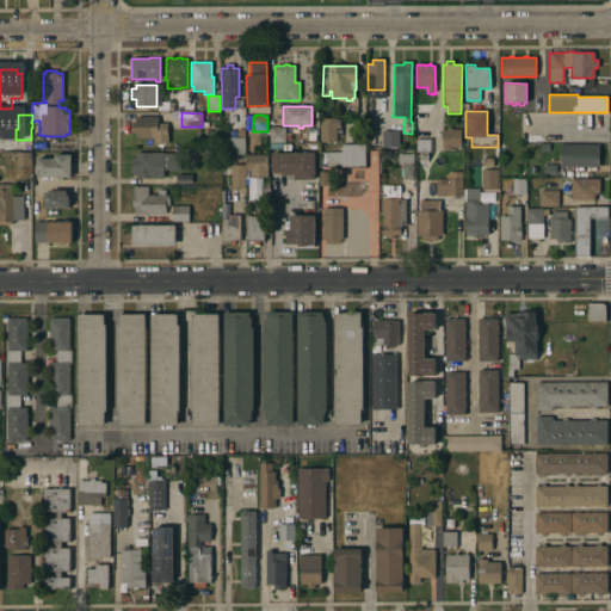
[(156,117),(156,124),(167,124),(167,144),(154,144),(154,139),(135,139),(135,133),(131,133),(131,122),(135,122),(135,117),(156,117)]
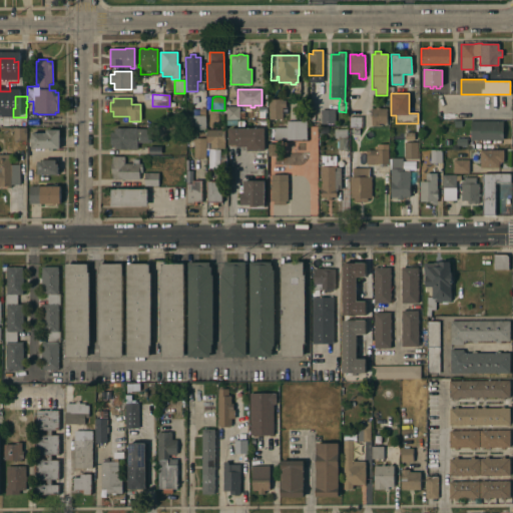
[(282,99),(282,101),(286,101),(286,108),(282,108),(283,119),(269,119),(269,100),(282,99)]
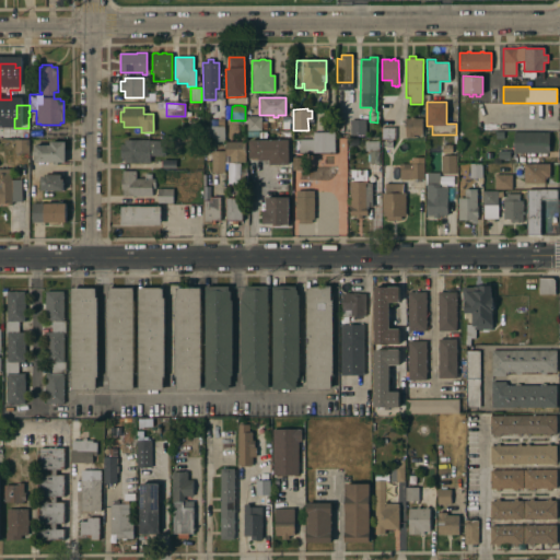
[(260,117),(260,123),(266,121),(266,129),(260,129),(260,130),(247,130),(247,117),(260,117)]
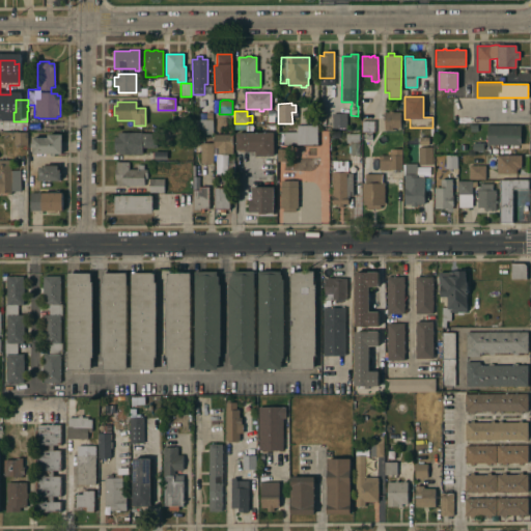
[(400,129),(399,129),(399,130),(396,130),(396,129),(392,129),(392,131),(384,131),(384,113),(389,113),(389,111),(393,111),(393,113),(400,113),(400,129)]
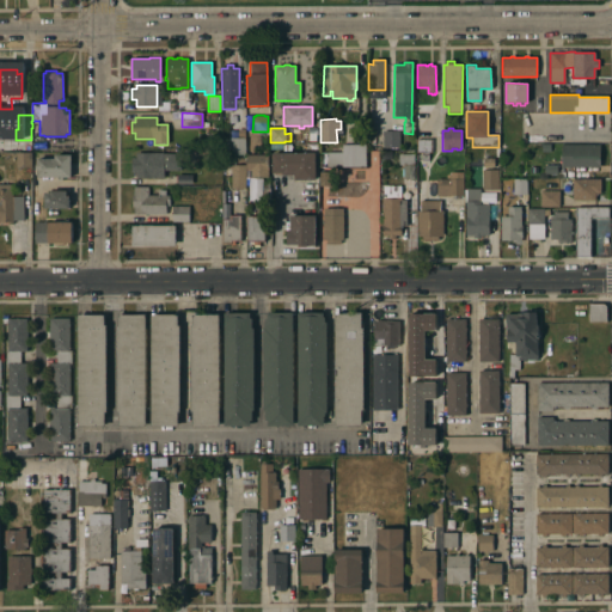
[(399,148),(383,148),(383,132),(399,132),(399,148)]
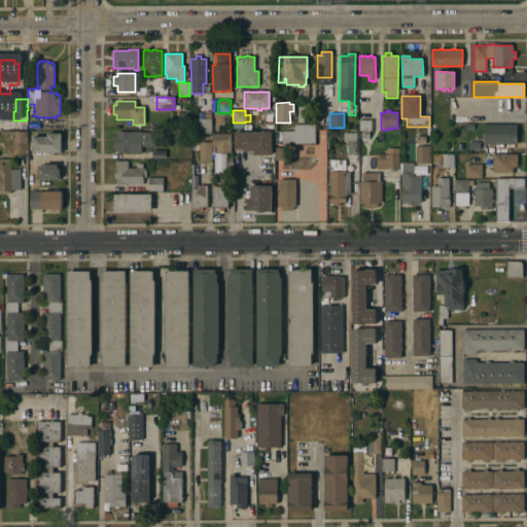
[(210,118),(211,133),(198,133),(198,119),(210,118)]
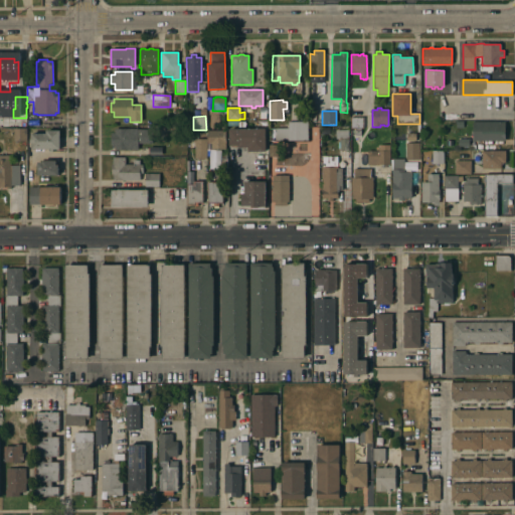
[(354,129),(350,129),(350,118),(363,118),(363,129),(360,129),(360,130),(360,134),(354,134),(354,129)]
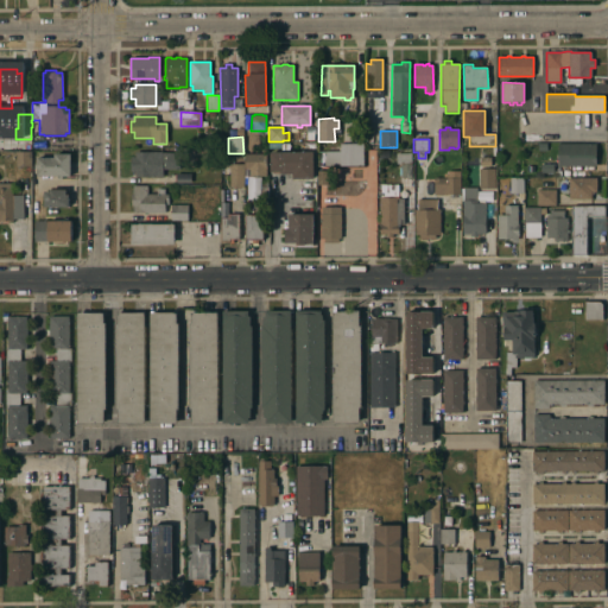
[(325,152),(340,152),(340,144),(362,144),(363,166),(325,166),(325,152)]
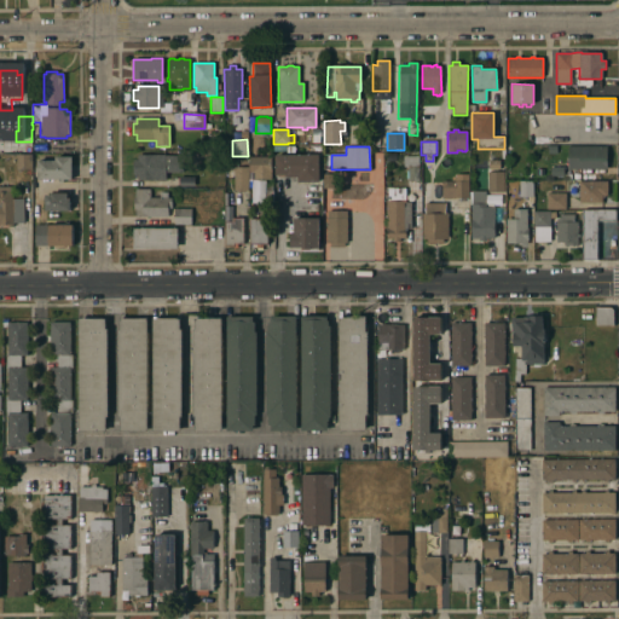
[(568,169),(570,146),(608,146),(608,169),(568,169)]
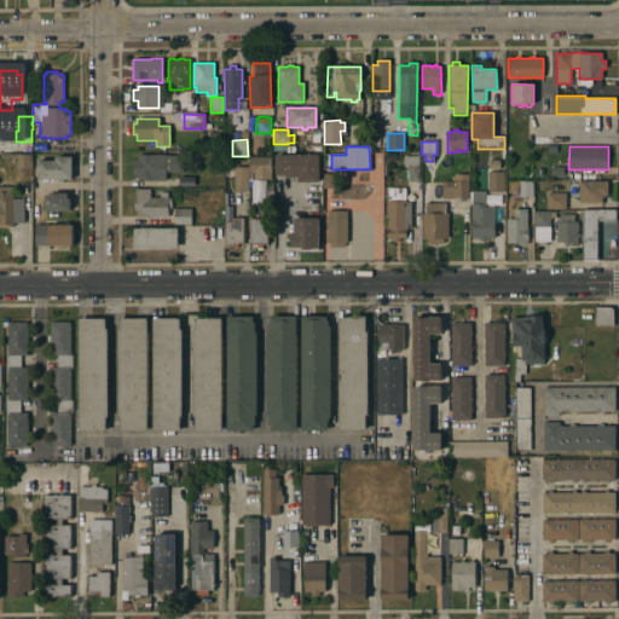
[(32,155),(32,169),(16,169),(16,155),(32,155)]
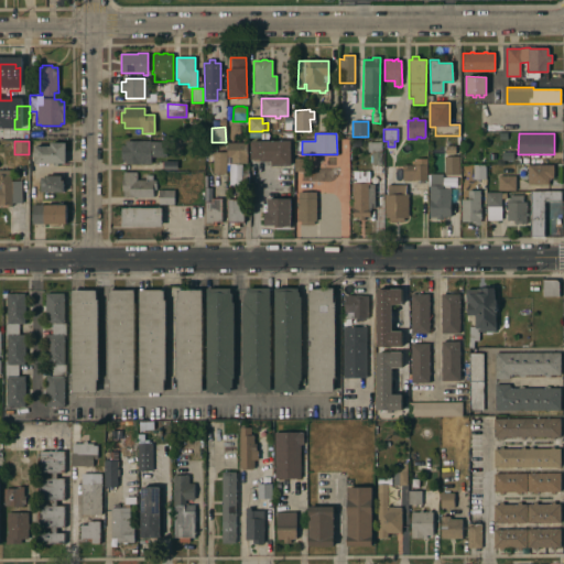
[(149,141),(149,142),(165,142),(166,158),(151,158),(151,164),(126,164),(126,159),(121,159),(120,145),(126,145),(125,141),(149,141)]
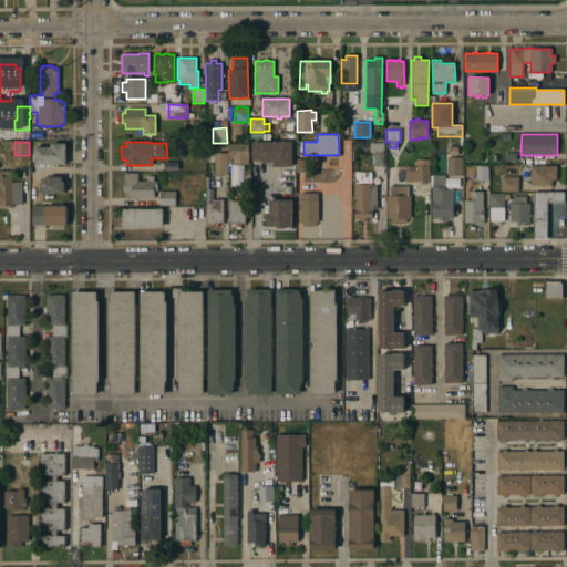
[(292,142),(292,167),(274,167),(274,163),(261,163),(261,161),(251,161),(251,142),(292,142)]
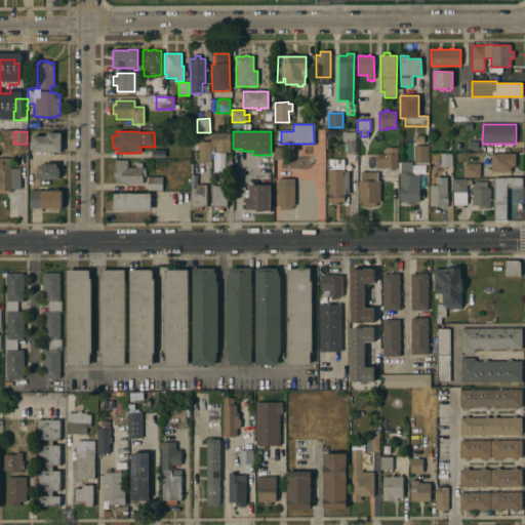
[(355,154),(347,154),(346,143),(341,143),(341,133),(355,132),(355,154)]
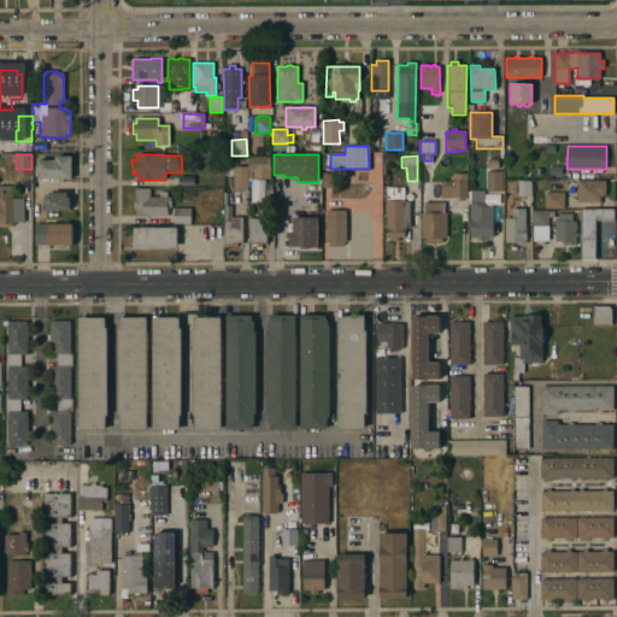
[(54,157),(71,157),(71,180),(64,180),(64,182),(59,182),(59,180),(37,180),(37,171),(35,171),(35,166),(37,166),(37,160),(54,160),(54,157)]
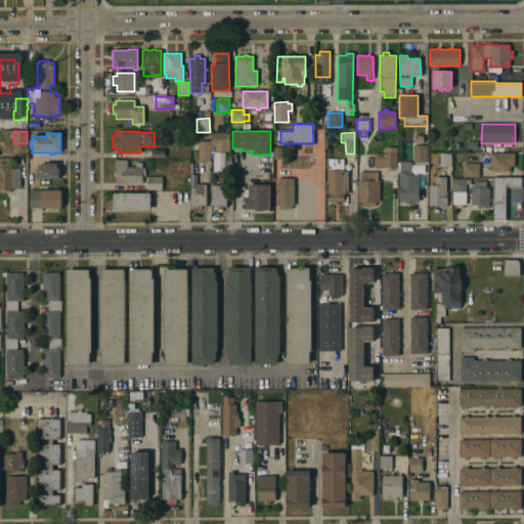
[(229,133),(229,153),(212,153),(212,146),(211,146),(211,133),(229,133)]
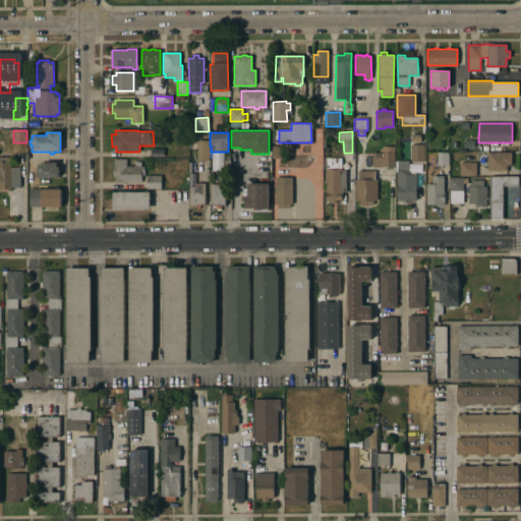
[(209,140),(209,161),(196,161),(196,140),(209,140)]
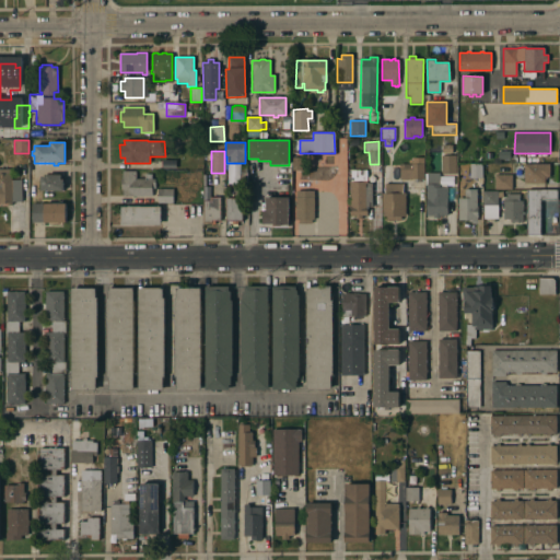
[(498,160),(498,151),(510,151),(510,160),(498,160)]
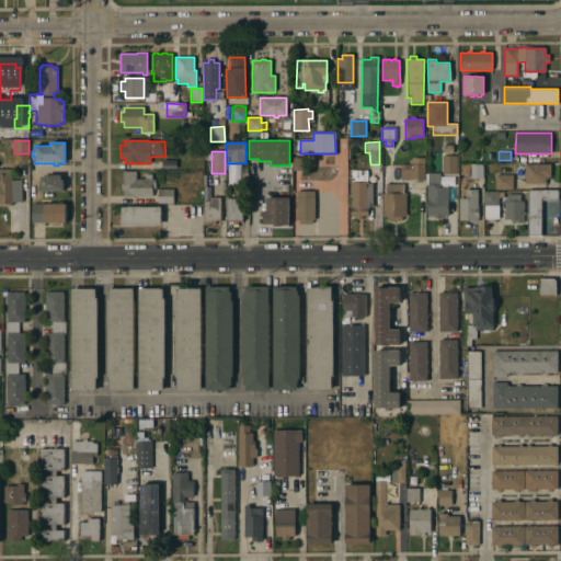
[(456,174),(442,174),(442,157),(456,157),(456,174)]
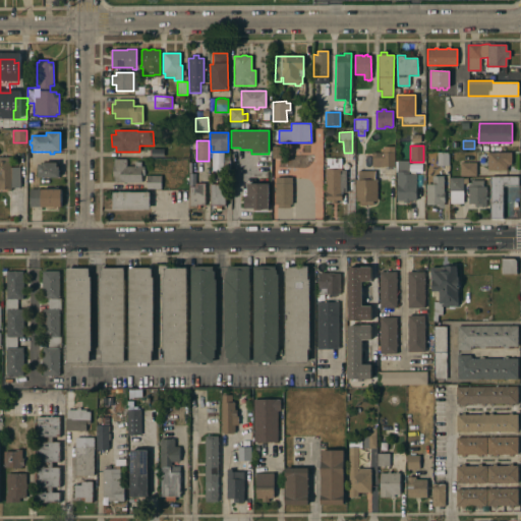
[(280,147),(279,159),(272,159),(272,147),(280,147)]
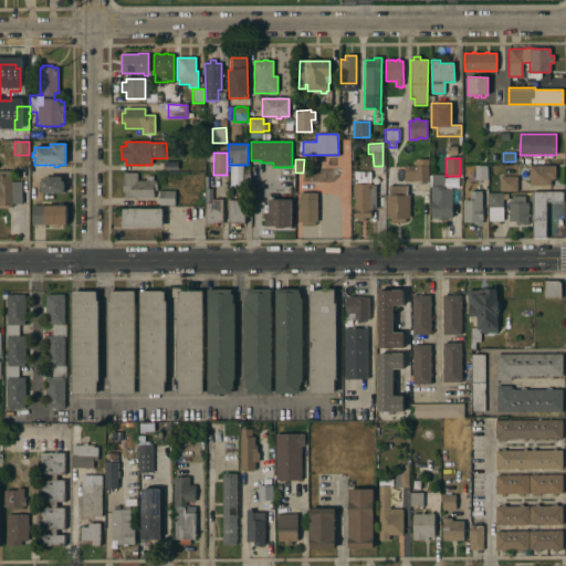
[(428,180),(416,180),(416,181),(405,182),(404,166),(413,166),(413,160),(428,160),(428,180)]
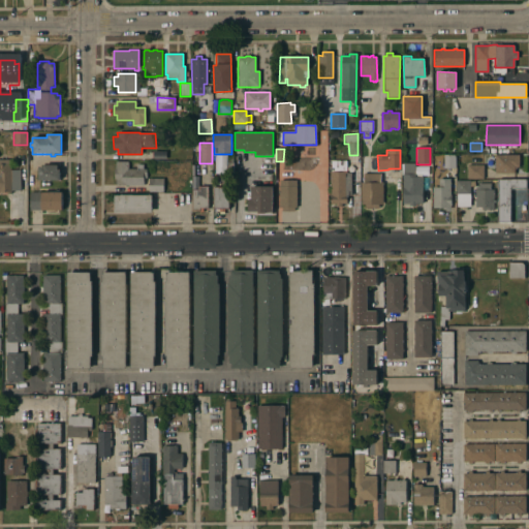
[(153,151),(165,151),(166,159),(153,159),(153,151)]
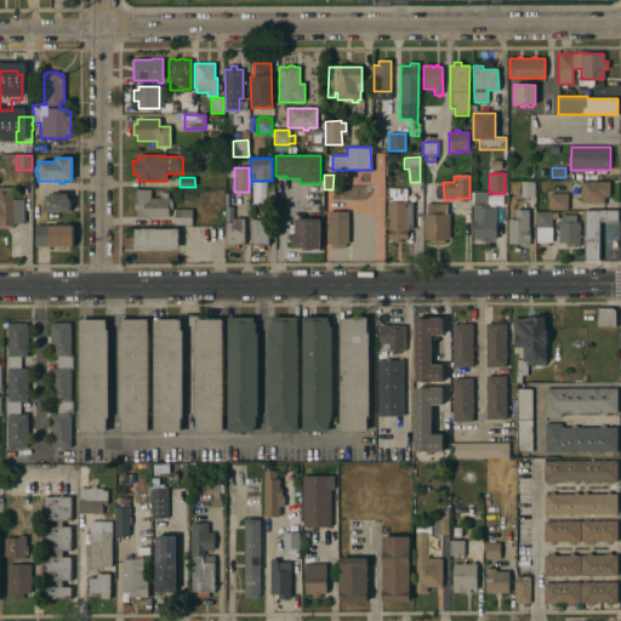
[(535,198),(522,198),(520,182),(534,182),(535,198)]
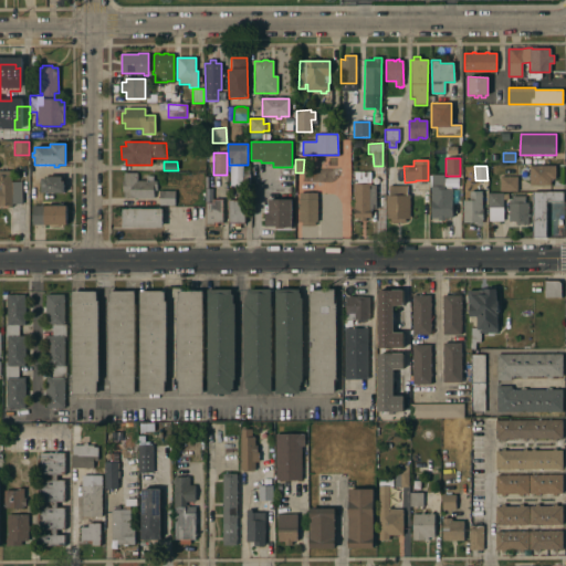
[(530,186),(530,166),(555,166),(555,179),(551,179),(551,185),(530,186)]
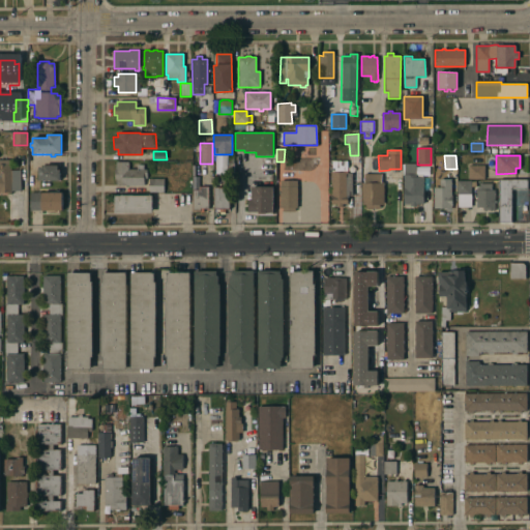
[(0,160),(10,160),(10,171),(20,171),(21,192),(10,192),(10,195),(5,195),(5,193),(0,193),(0,160)]
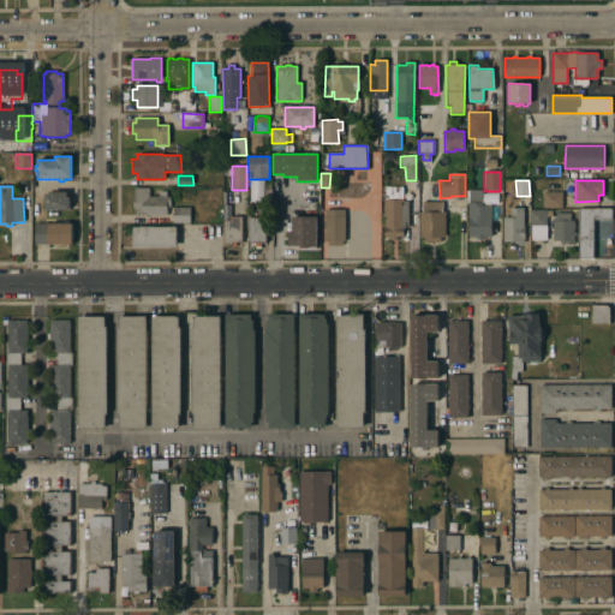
[(135,216),(135,209),(132,209),(132,196),(135,196),(135,187),(149,187),(149,197),(159,197),(159,192),(166,192),(166,197),(169,197),(169,208),(166,208),(166,216),(135,216)]
